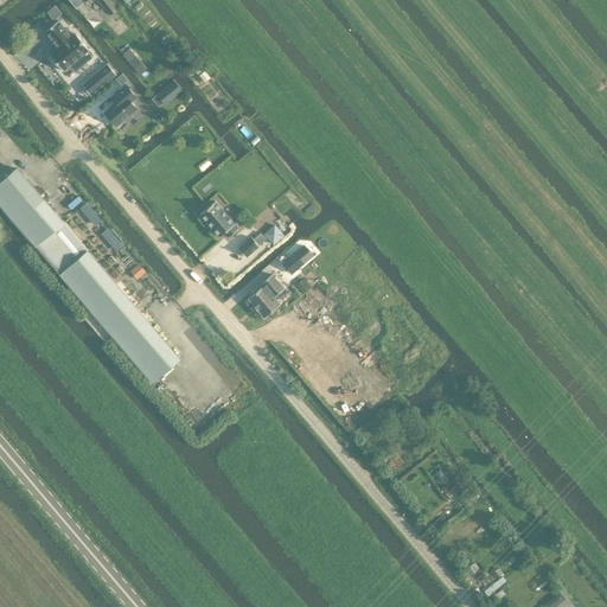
[(116,10),(108,0),(97,0),(109,14),(116,10)]
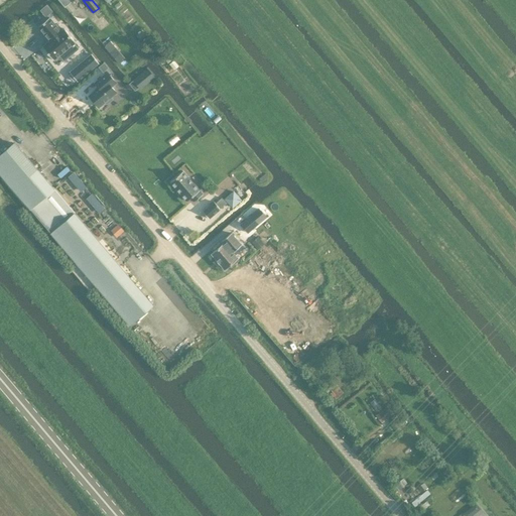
[(54,60),(67,49),(72,55),(79,49),(74,43),(76,42),(63,29),(60,31),(49,18),(38,27),(49,40),(42,46),(54,60)]
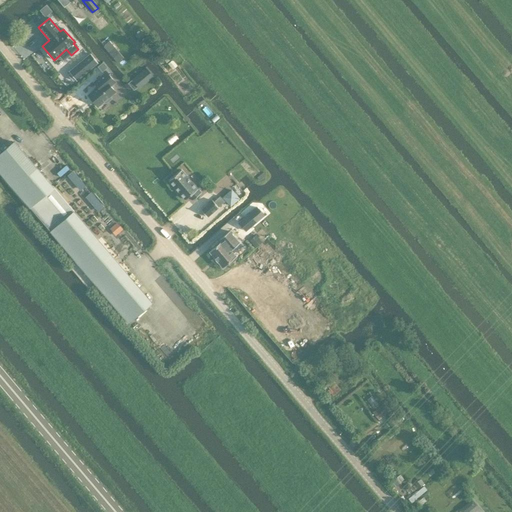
[(109,41),(103,46),(109,52),(115,47),(109,41)]
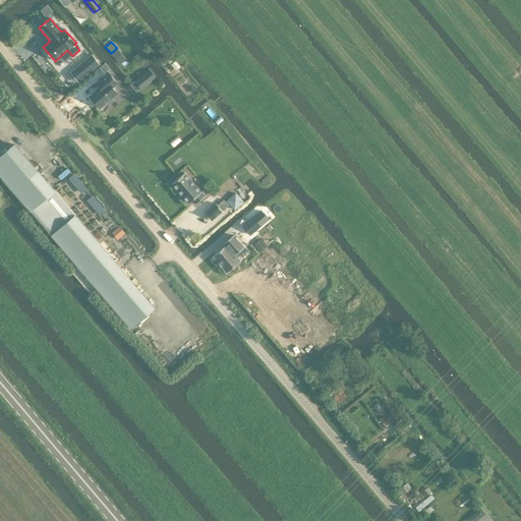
[(92,55),(70,72),(71,74),(69,76),(74,82),(76,80),(78,81),(100,64),(92,55)]
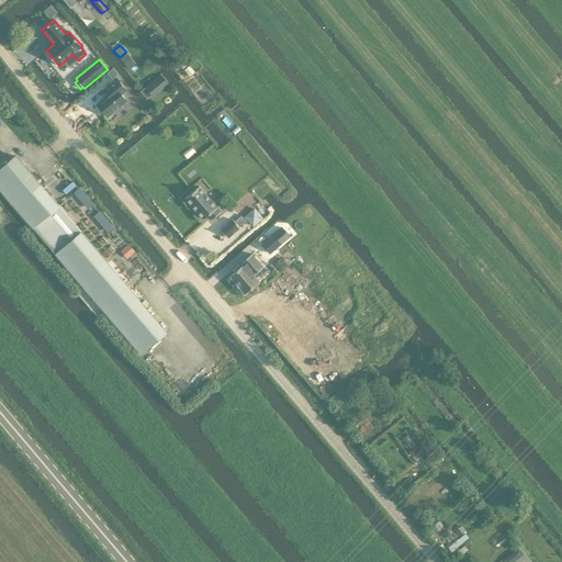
[(108,96),(97,104),(108,117),(114,111),(115,113),(122,108),(120,105),(126,101),(121,94),(126,90),(117,79),(103,90),(108,96)]
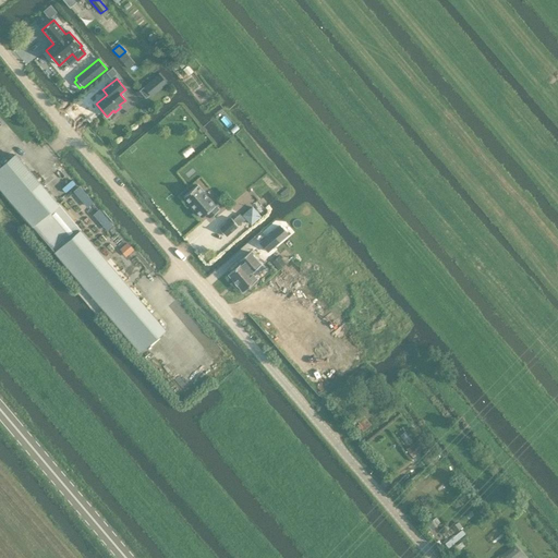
[(15,155),(0,167),(0,187),(5,195),(31,173),(15,155)]
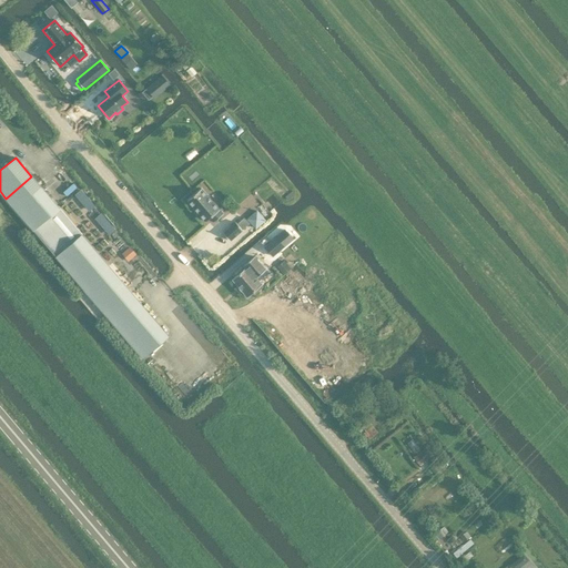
[(31,176),(6,199),(33,231),(59,209),(31,176)]
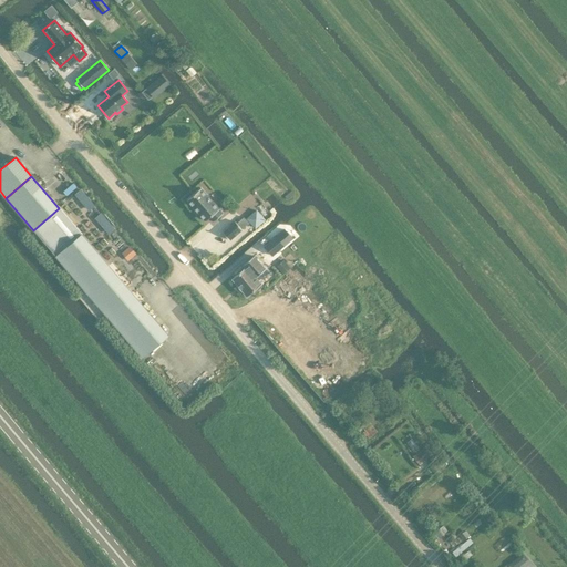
[(214,222),(223,214),(200,188),(187,199),(206,220),(209,217),(214,222)]
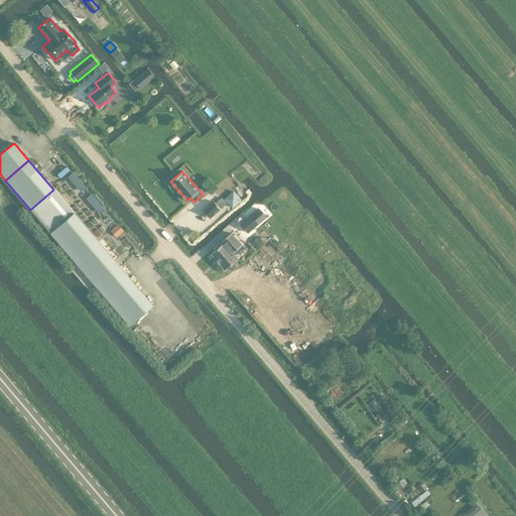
[(53,189),(30,210),(50,233),(129,326),(153,305),(74,213),(53,189)]
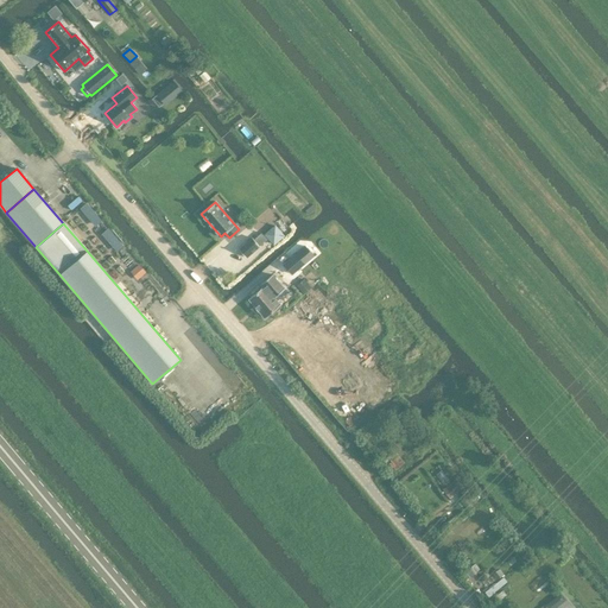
[(276,225),(264,234),(273,246),(285,235),(276,225)]
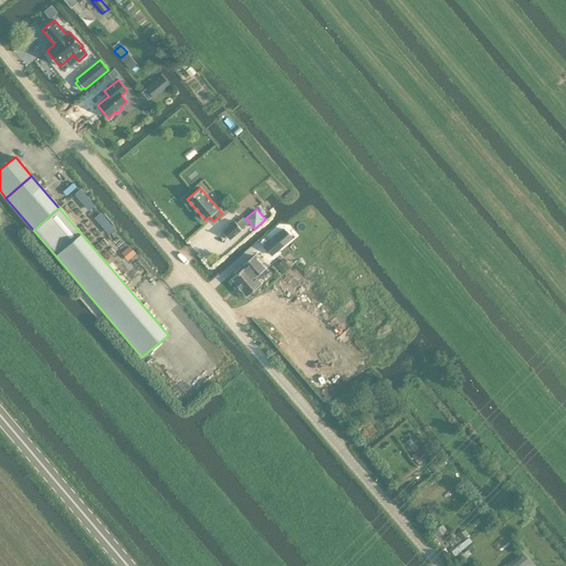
[(243,217),(237,223),(241,229),(249,222),(243,217)]
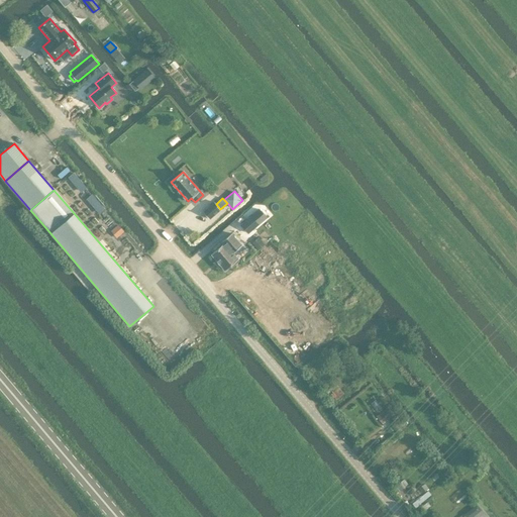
[(209,219),(220,209),(215,202),(203,212),(209,219)]
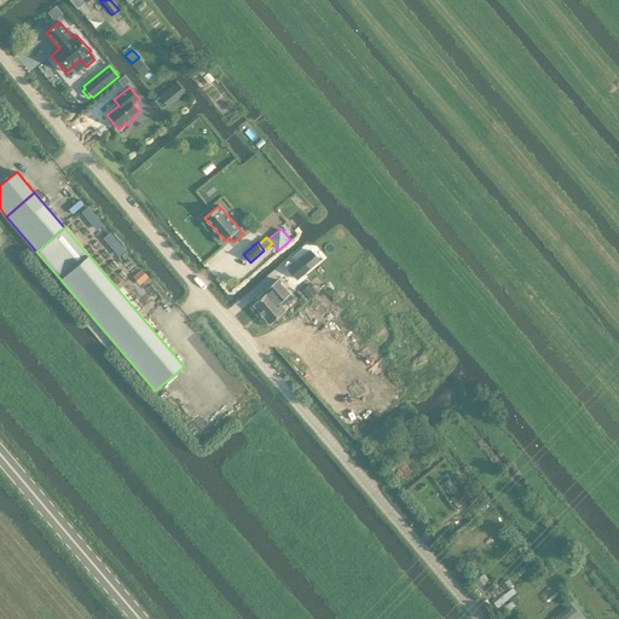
[(268,291),(253,304),(260,312),(259,312),(262,317),(264,316),(270,323),(277,317),(278,319),(285,312),(284,311),(285,310),(279,304),(290,295),(283,288),(277,279),(266,289),(268,291)]
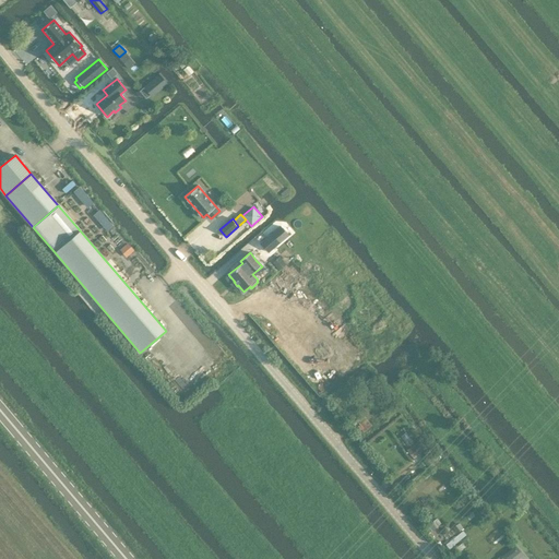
[(419,440),(407,450),(414,459),(426,449),(419,440)]
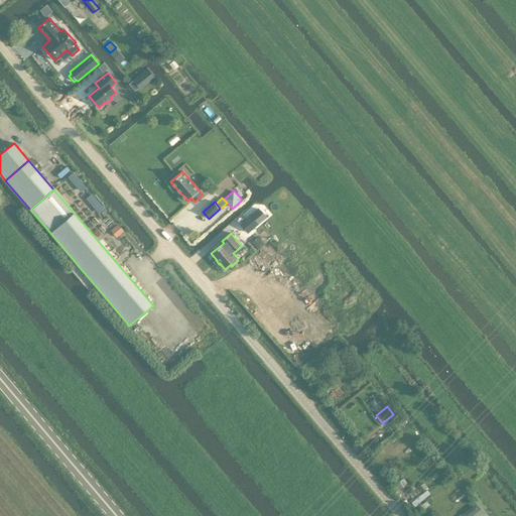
[(405,430),(391,440),(395,446),(409,436),(405,430)]
